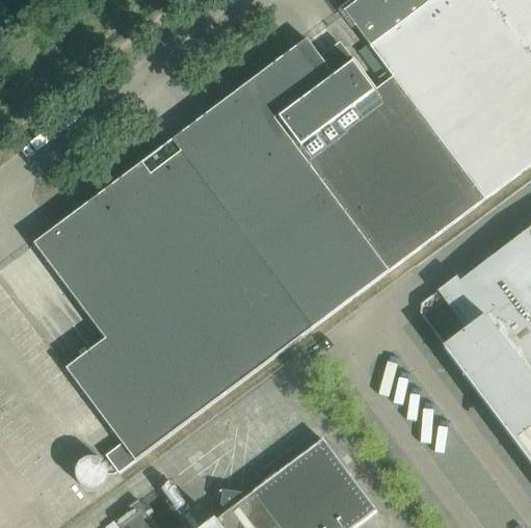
[(354,0),(343,8),(392,75),(375,87),(352,57),(333,72),(306,36),(170,138),(311,325),(530,160),(530,0),(354,0)]
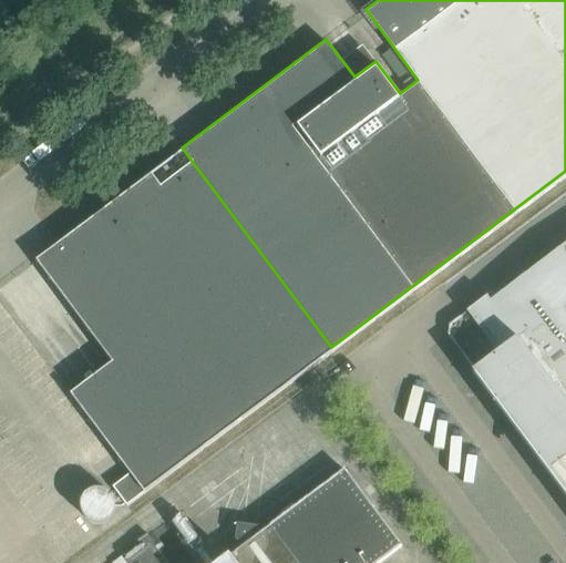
[(160,184),(189,161),(181,149),(150,171),(160,184)]
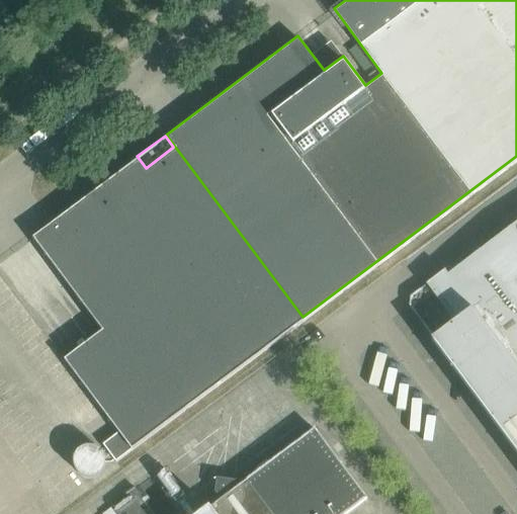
[(302,318),(173,147),(146,168),(137,156),(31,235),(101,328),(64,356),(117,429),(131,446),(302,318)]
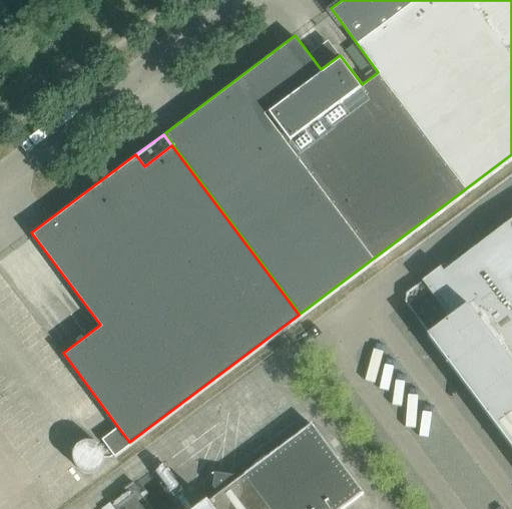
[(511,217),(442,269),(440,267),(441,266),(440,265),(405,291),(404,300),(429,332),(427,334),(511,447),(511,217)]
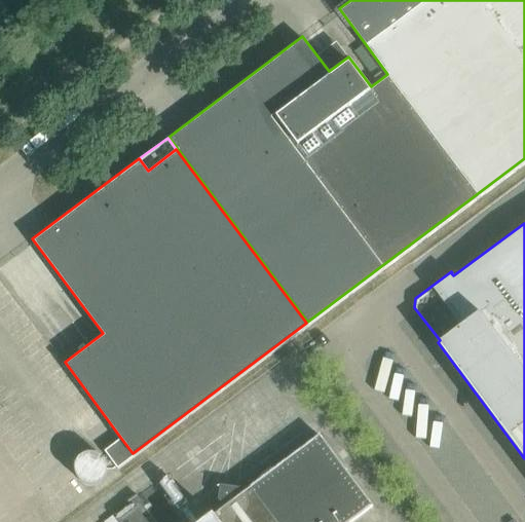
[(346,521),(372,504),(319,433),(198,521),(157,521),(136,493),(97,521),(346,521)]
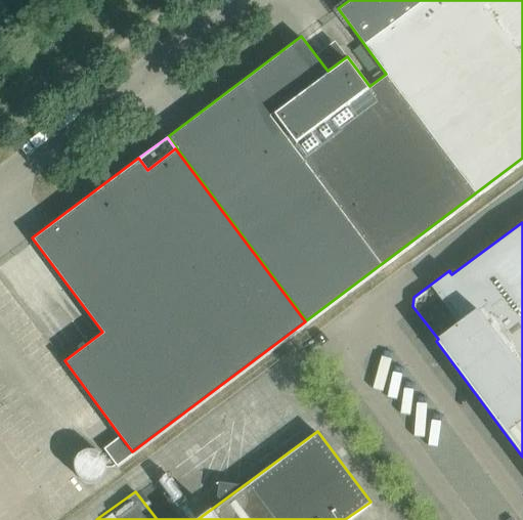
[(132,451),(119,434),(102,446),(116,464),(132,451)]
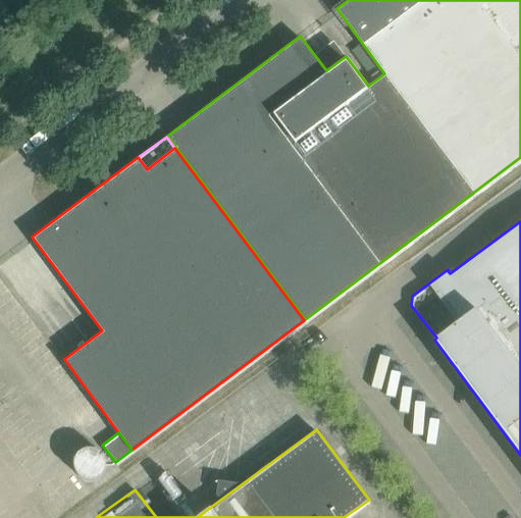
[(81,450),(79,451),(76,453),(75,454),(75,455),(74,457),(73,458),(73,461),(73,463),(73,465),(74,467),(75,470),(76,471),(77,473),(79,474),(81,476),(83,476),(85,477),(86,477),(89,478),(92,478),(94,477),(96,476),(97,476),(99,474),(101,473),(102,472),(103,469),(104,467),(105,466),(105,464),(105,462),(105,460),(104,459),(104,458),(104,456),(102,454),(101,452),(99,450),(97,449),(94,448),(92,447),(89,447),(87,447),(84,448),(83,448),(81,450)]
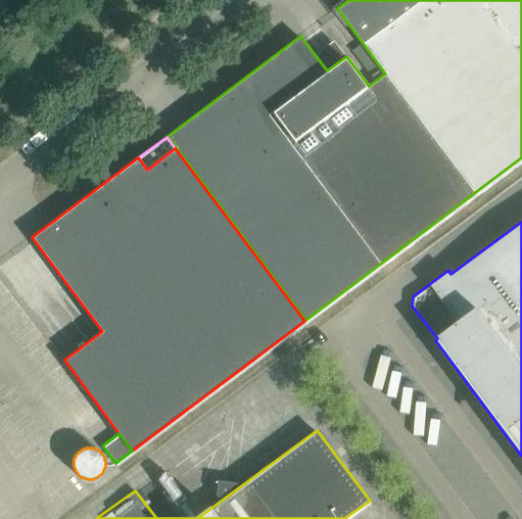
All buildings are outlined.
